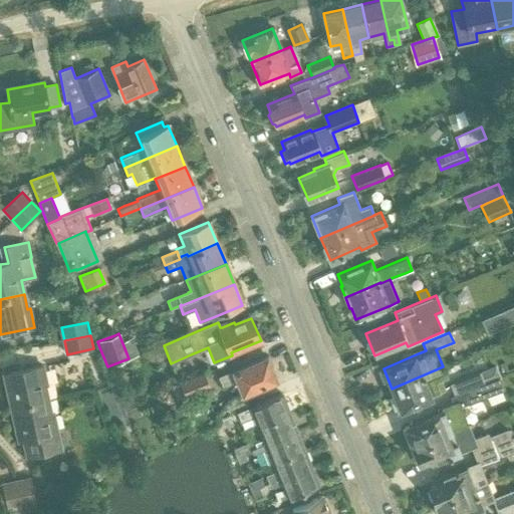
[(267,357),(220,376),(224,386),(238,379),(244,393),(276,379),(267,357)]
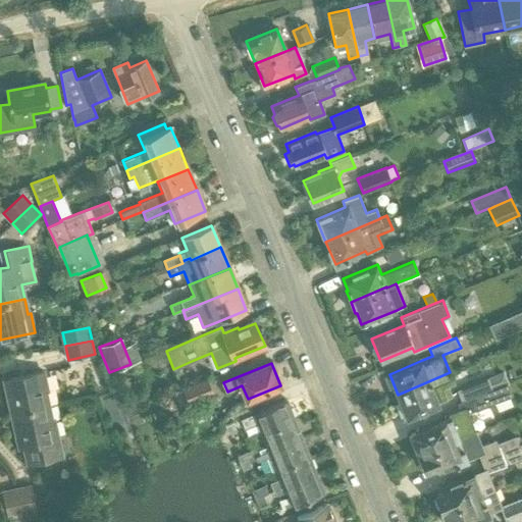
[(46,392),(48,390),(44,371),(5,380),(13,414),(49,406),(46,392)]
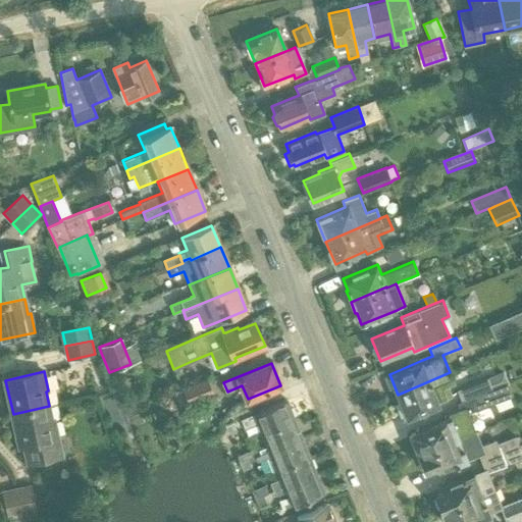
[(461,402),(508,382),(504,371),(487,377),(457,390),(461,401),(461,402)]
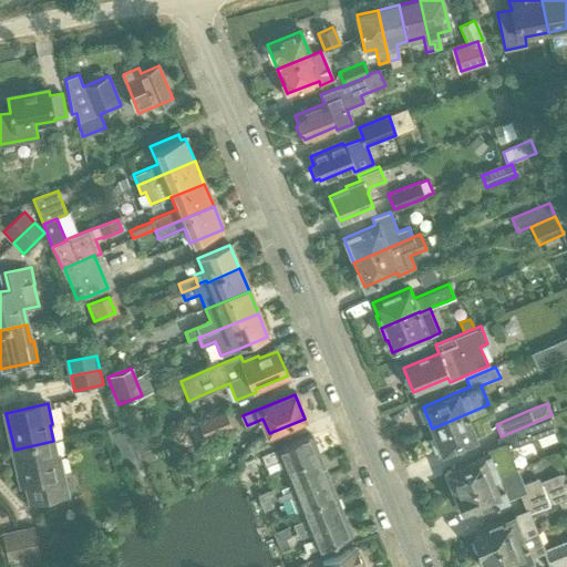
[(488,404),(432,429),(442,452),(475,439),(474,436),(485,432),(491,430),(486,419),(493,415),(488,404)]
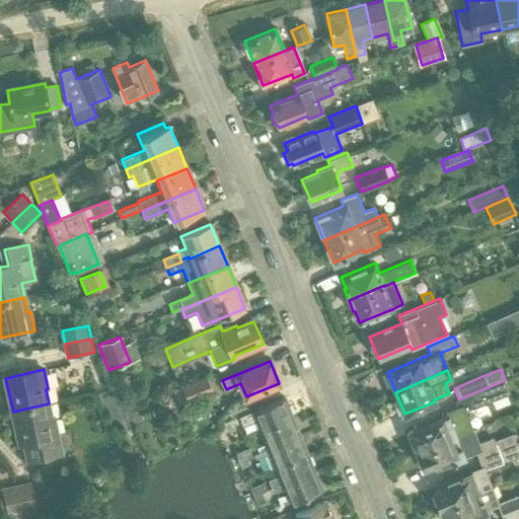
[(179,405),(213,391),(206,376),(172,389),(179,405)]
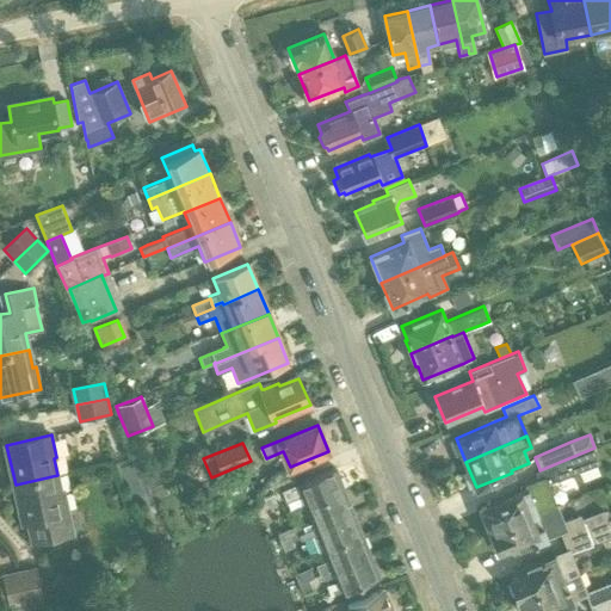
[(556,506),(548,483),(565,476),(563,477),(578,471),(599,462),(594,450),(596,450),(594,448),(539,470),(539,469),(535,471),(538,479),(526,483),(528,488),(513,494),(513,495),(480,508),(489,532),(556,506)]
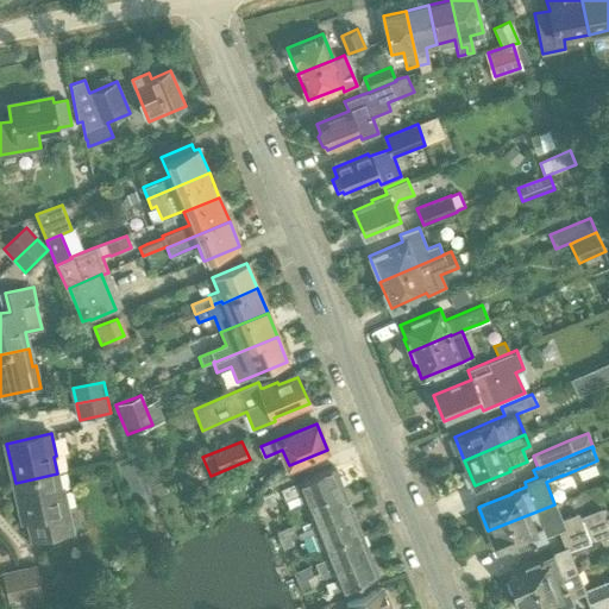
[(272,482),(292,473),(287,464),(269,471),(272,482)]
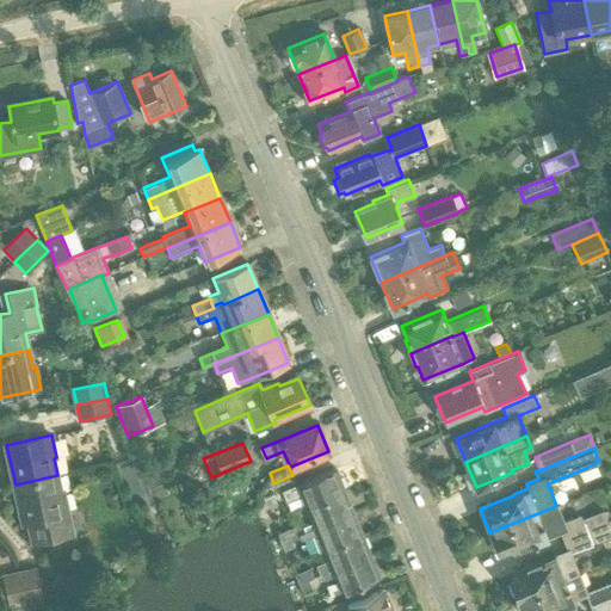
[(298,482),(281,489),(282,491),(285,501),(300,495),(303,493),(308,506),(345,491),(337,469),(335,468),(298,482)]
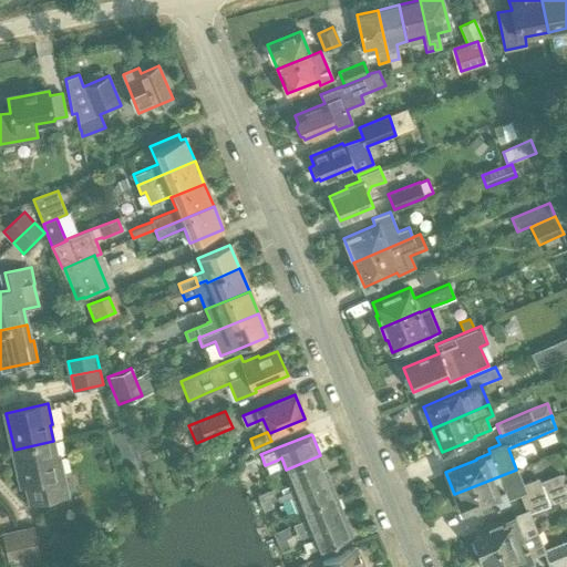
[(60,456),(57,457),(53,441),(14,450),(22,486),(27,485),(30,502),(68,494),(60,456)]
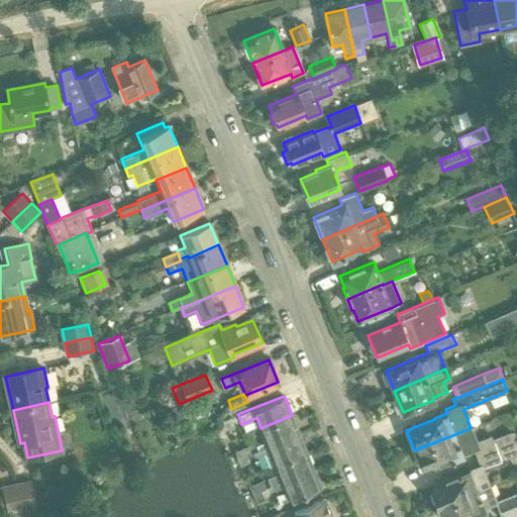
[(255,443),(235,451),(237,458),(246,454),(246,455),(252,452),(299,433),(292,415),(261,428),(267,442),(264,443),(257,445),(256,446),(255,443)]
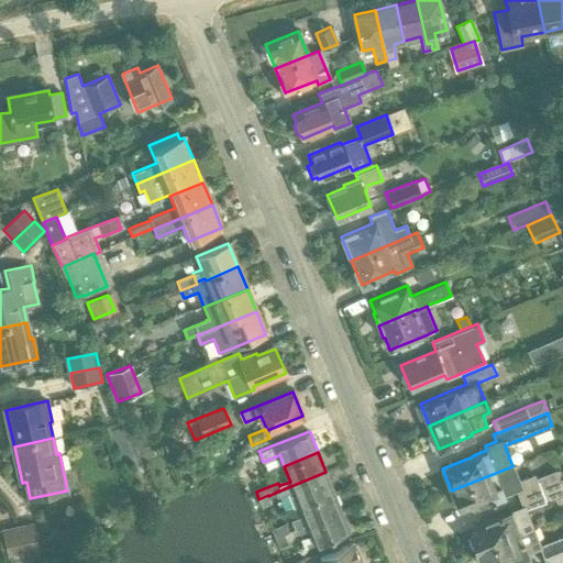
[(245,467),(255,464),(251,454),(242,459),(245,467)]
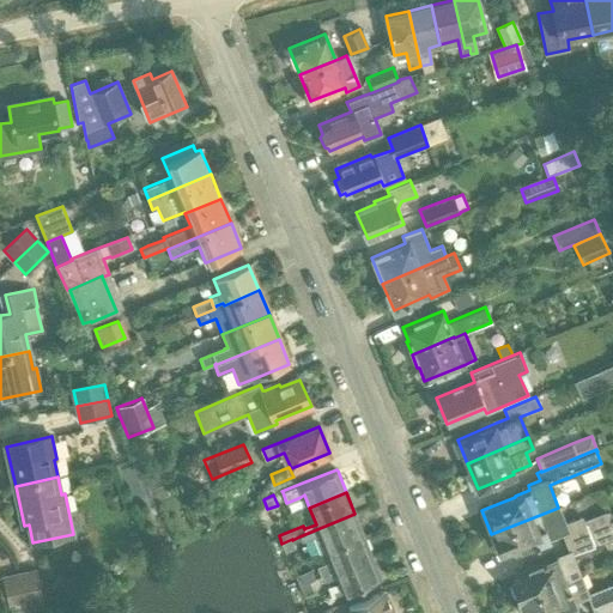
[(582,516),(565,523),(558,508),(491,534),(499,553),(511,548),(514,553),(534,545),(534,546),(548,540),(563,535),(566,542),(610,525),(611,523),(605,513),(583,521),(582,516)]
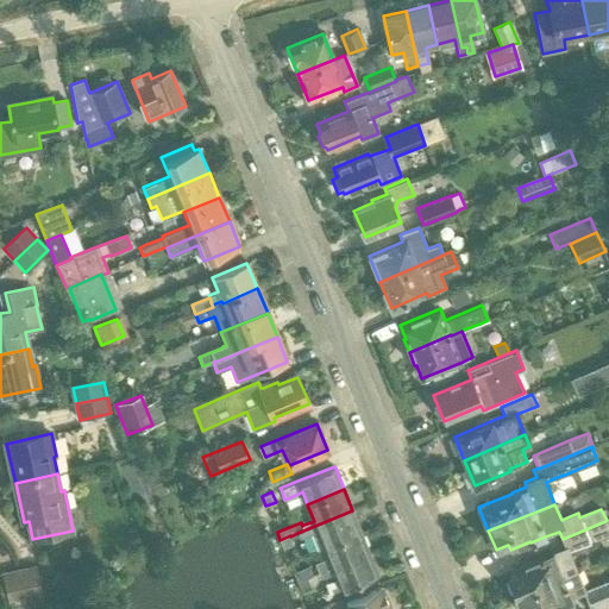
[(325,547),(362,532),(352,510),(297,533),(300,539),(311,534),(316,550),(321,547),(321,548),(325,547)]
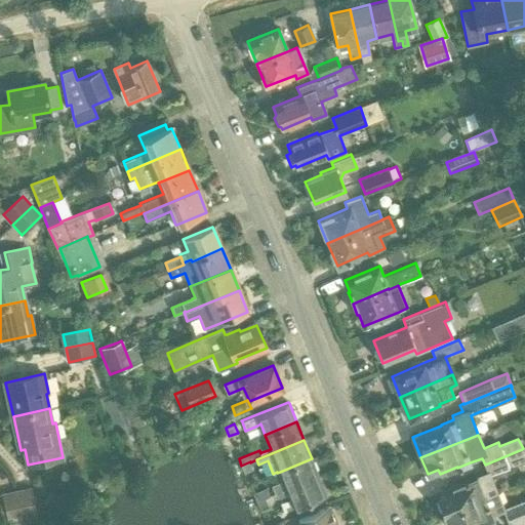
[(444,514),(497,492),(492,479),(503,474),(502,471),(509,468),(524,459),(524,455),(522,449),(485,465),(488,473),(477,477),(476,475),(463,480),(463,481),(446,488),(448,493),(438,497),(444,514)]
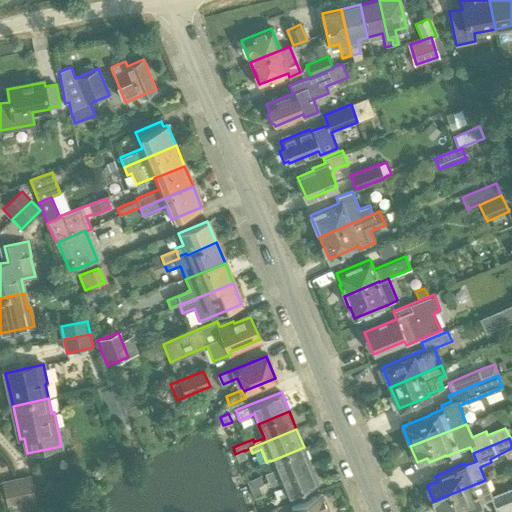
[(276,468),(264,473),(268,482),(270,482),(280,478),(311,465),(304,447),(273,460),(276,468)]
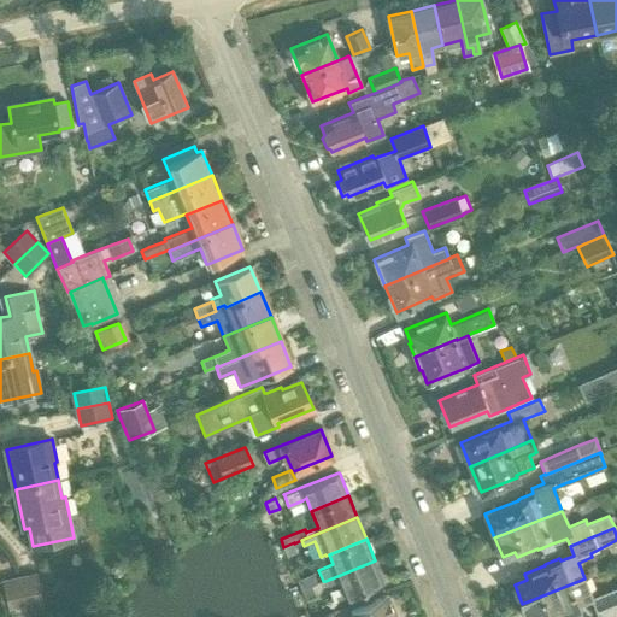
[(298,552),(294,544),(294,542),(283,547),(288,557),(298,552)]
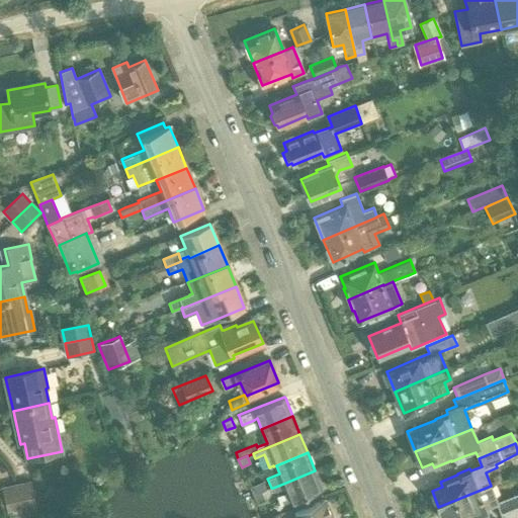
[(283,484),(273,488),(274,491),(285,487),(291,502),(292,502),(323,490),(315,470),(283,484)]
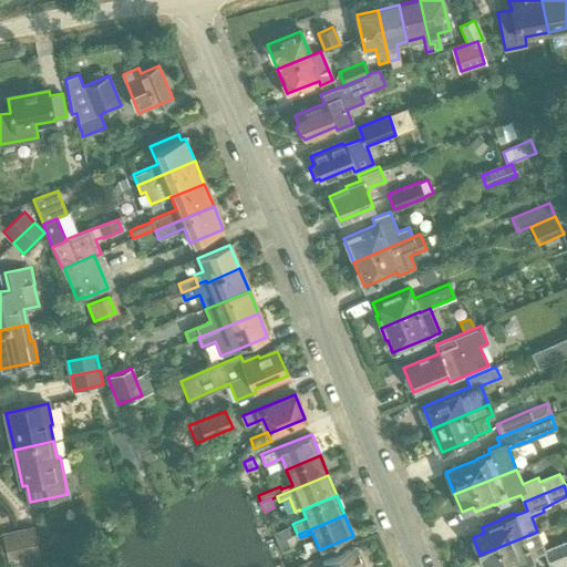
[(287,539),(291,537),(288,527),(274,533),(278,544),(287,539)]
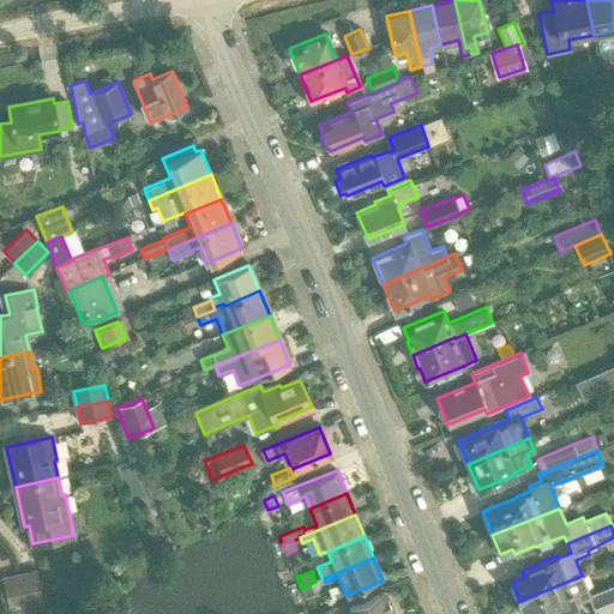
[(28,611),(44,607),(37,572),(20,575),(28,611)]
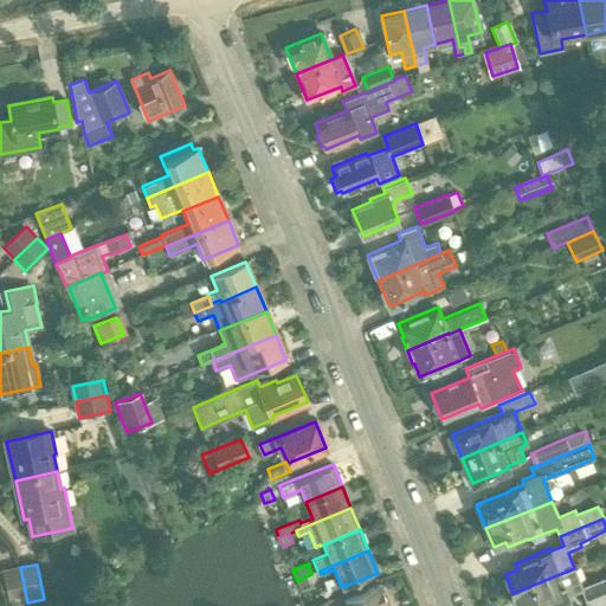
[(12,605),(27,603),(20,567),(5,571),(12,605)]
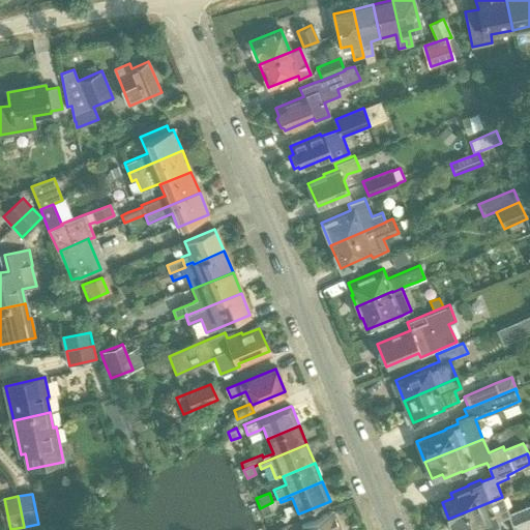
[(497,520),(508,516),(509,514),(509,512),(502,497),(448,519),(452,529),(479,529),(486,528),(486,529),(498,524),(497,520)]
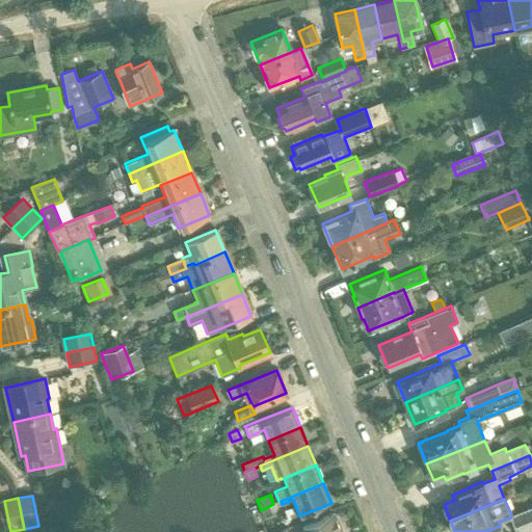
[(531,520),(531,505),(511,514),(511,516),(510,517),(514,528),(531,520)]
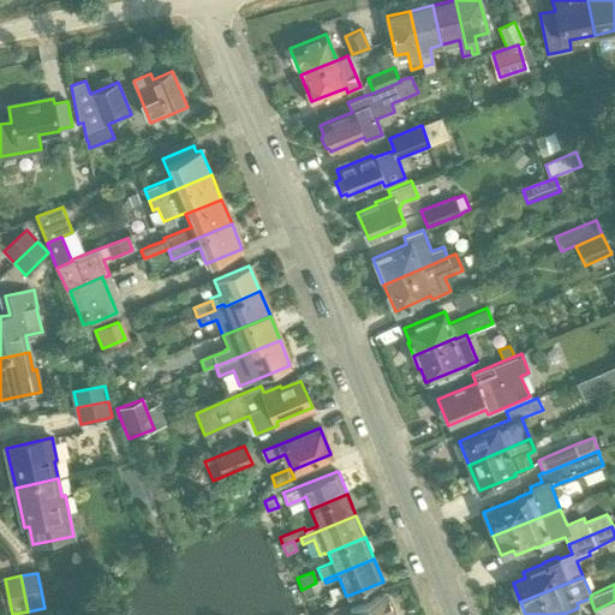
[(305,598),(315,593),(311,585),(302,590),(305,598)]
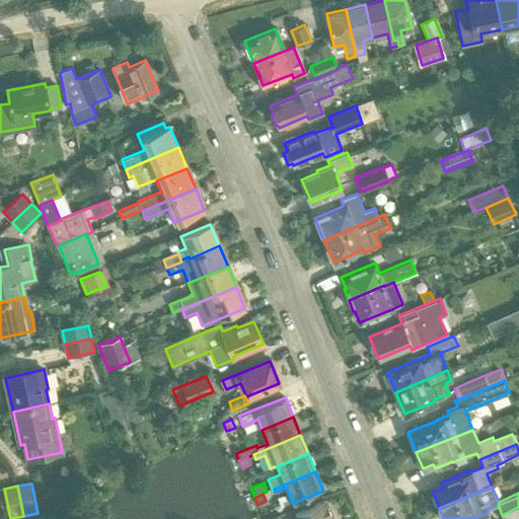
[(297,518),(331,518),(325,502),(296,514),(297,518)]
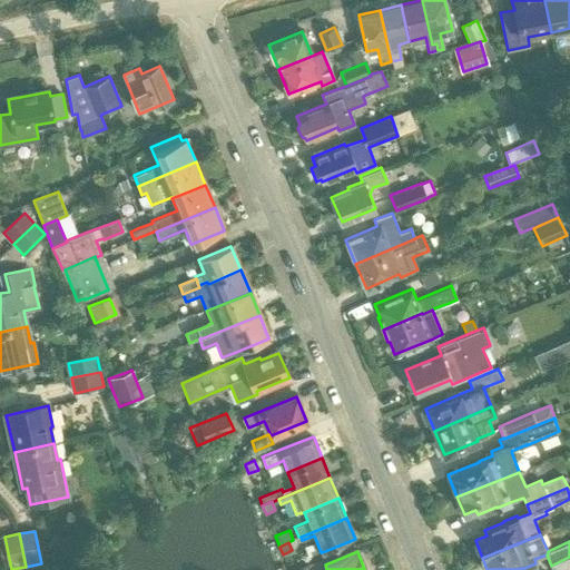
[(552,569),(567,569),(569,569),(569,557),(551,566),(552,569)]
